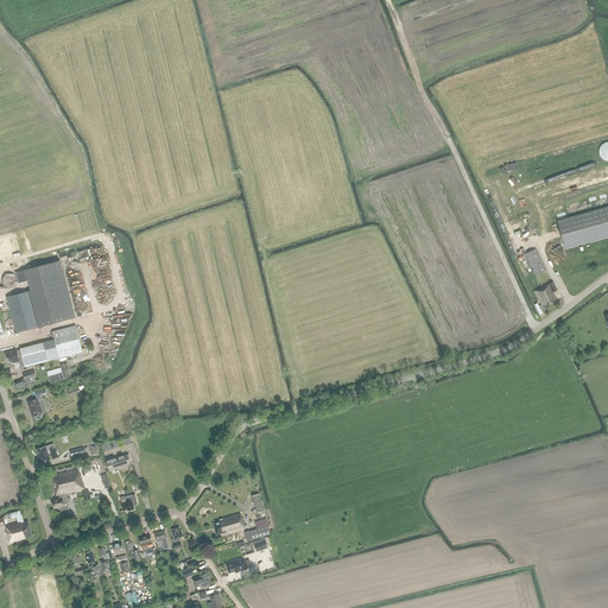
[(607,236),(607,206),(557,221),(565,249),(607,236)]
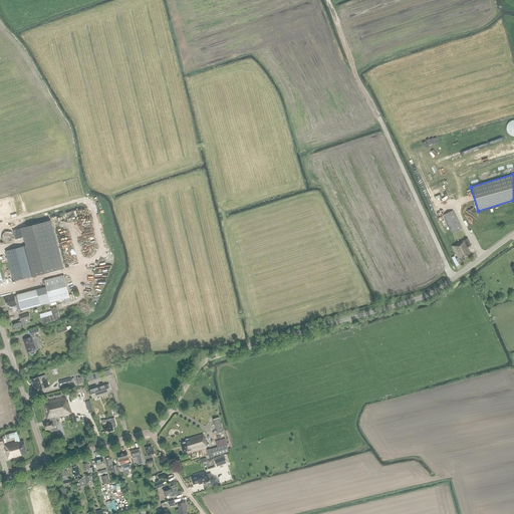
[(426,190),(430,199),(448,190),(444,181),(426,190)]
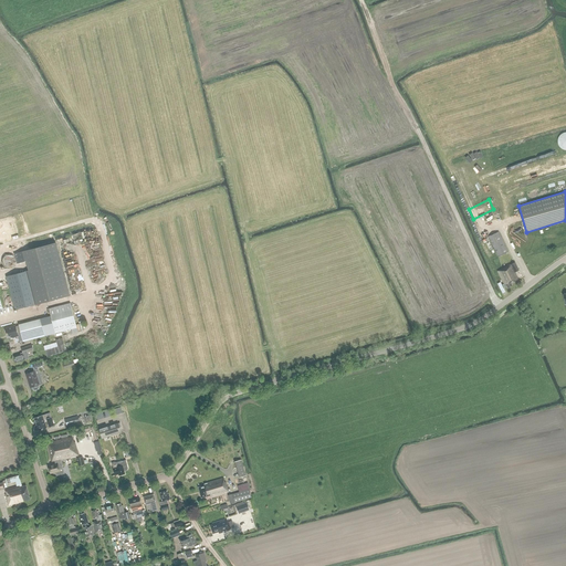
[(513,262),(499,232),(489,237),(503,266),(506,265),(507,266),(498,271),(504,283),(503,284),(504,287),(506,286),(507,287),(512,285),(511,283),(519,280),(514,272),(519,270),(515,262),(510,265),(510,263),(513,262)]
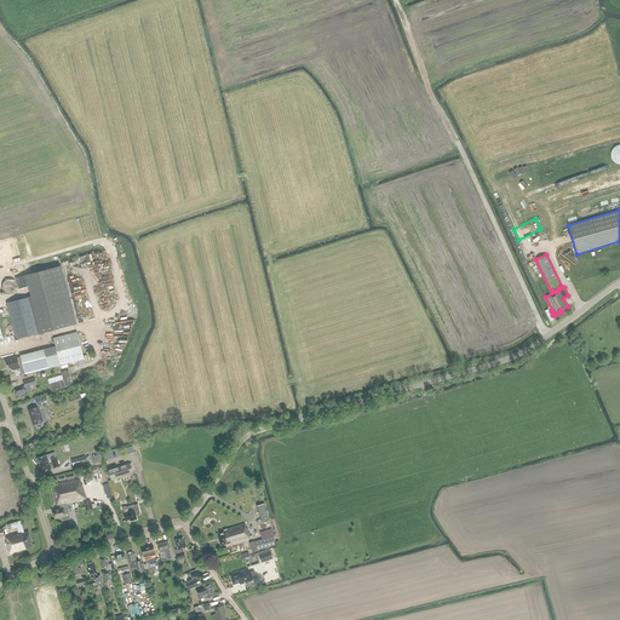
[(534,259),(528,263),(539,285),(545,281),(534,259)]
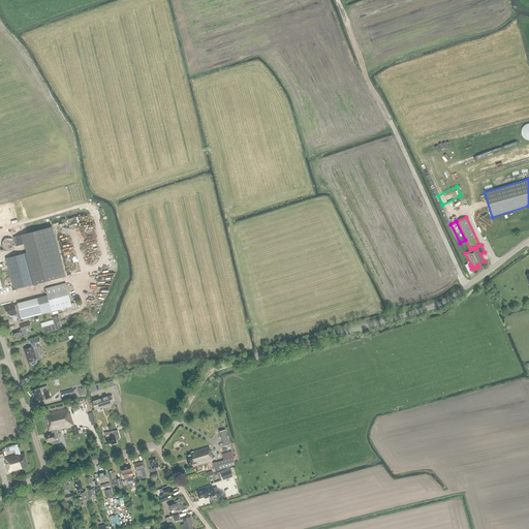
[(6,258),(14,290),(64,277),(51,227),(24,235),(28,252),(6,258)]
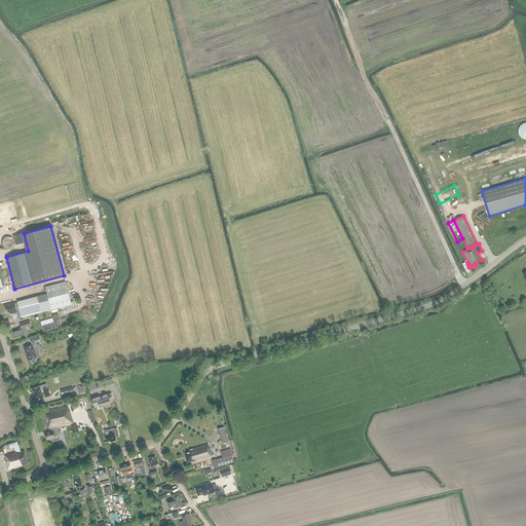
[(8,250),(9,249),(10,249),(11,249),(12,248),(13,247),(13,246),(14,245),(14,242),(14,241),(13,240),(13,239),(12,238),(11,237),(10,237),(9,237),(8,236),(7,236),(6,237),(5,237),(4,238),(3,239),(2,240),(2,241),(2,243),(2,245),(2,246),(3,247),(3,248),(4,249),(5,249),(7,249),(8,250)]
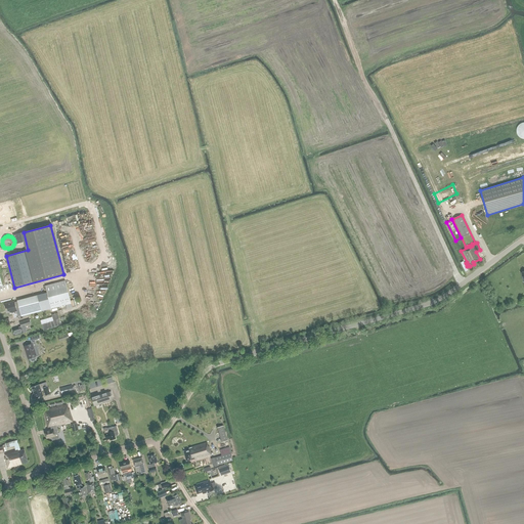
[(47,294),(17,301),(17,302),(14,303),(14,302),(4,304),(6,310),(7,309),(8,312),(10,311),(11,313),(16,312),(16,310),(19,309),(22,317),(67,306),(71,305),(66,281),(45,287),(47,294)]
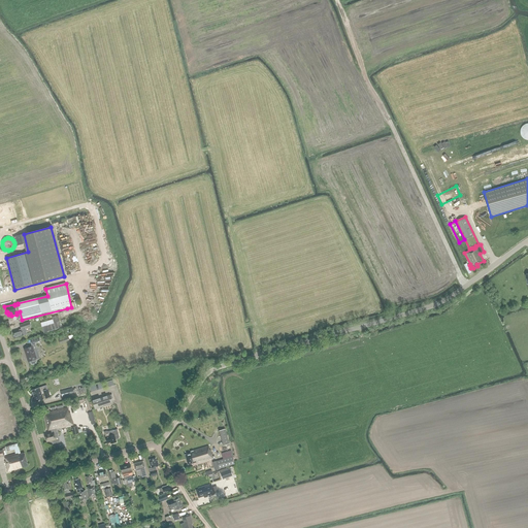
[(62,328),(59,316),(53,318),(54,324),(42,327),(44,333),(62,328)]
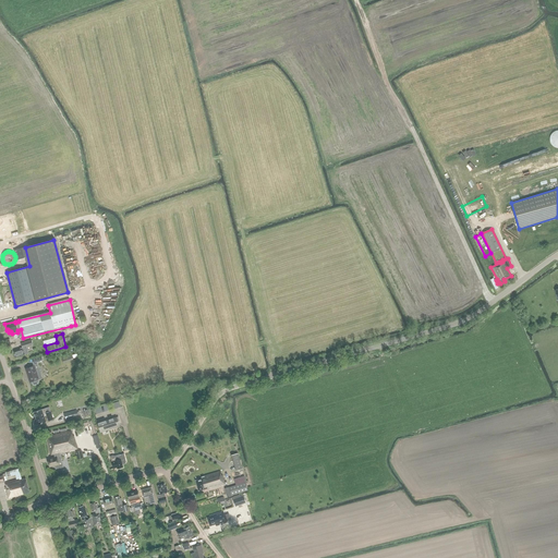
[(20,349),(20,350),(13,352),(15,358),(29,353),(27,347),(33,344),(32,340),(21,343),(23,348),(20,349)]
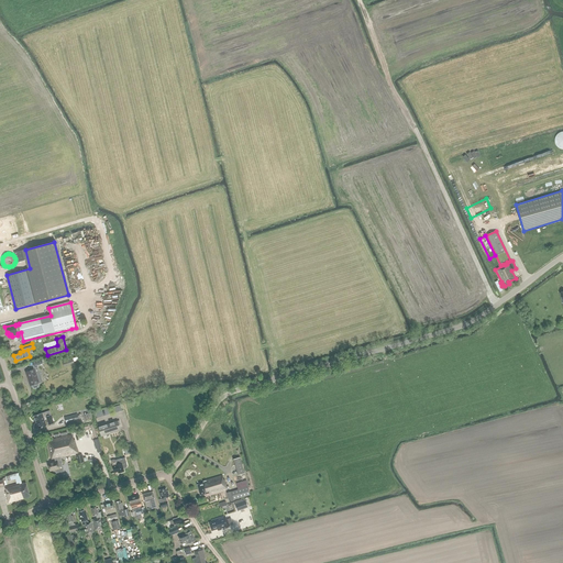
[(31,387),(32,388),(33,388),(35,388),(36,388),(37,387),(37,386),(39,385),(39,383),(42,382),(39,372),(35,373),(34,366),(43,364),(42,360),(32,363),(34,370),(25,372),(30,386),(31,386),(31,387)]
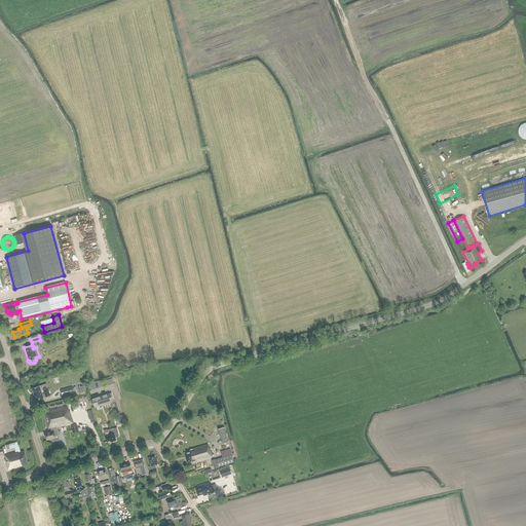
[(41,391),(39,386),(32,388),(36,400),(43,398),(50,396),(48,388),(44,389),(44,390),(41,391)]
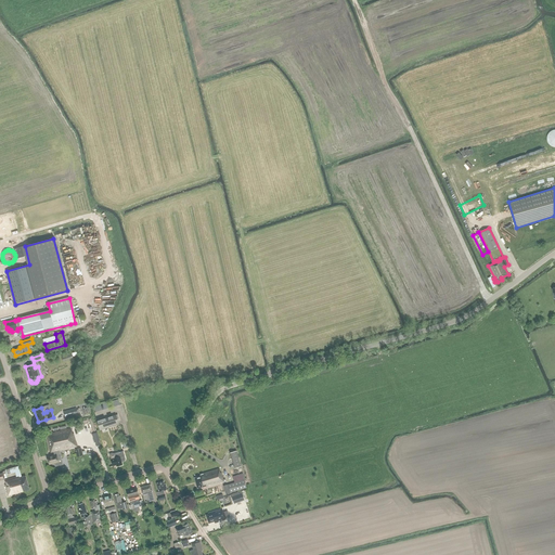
[(64,412),(65,417),(78,414),(76,409),(64,412)]
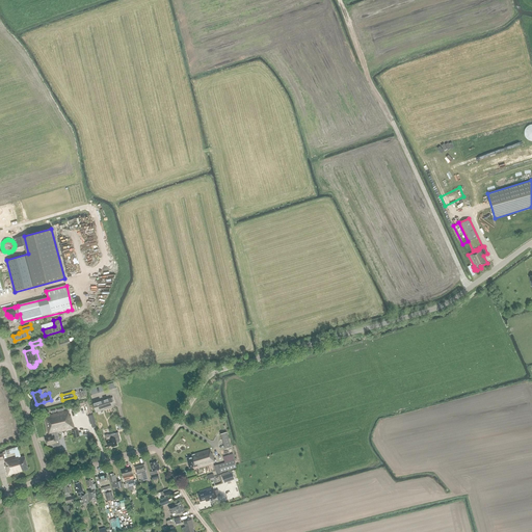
[(94,404),(97,413),(114,406),(113,402),(114,401),(113,398),(112,399),(112,398),(94,404)]
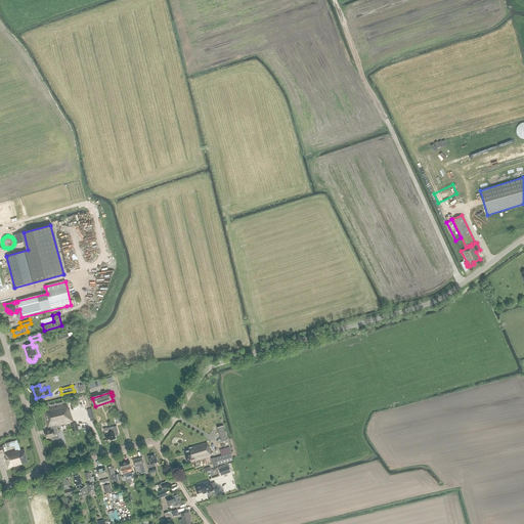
[(52,429),(49,430),(45,431),(47,438),(52,436),(53,440),(60,438),(56,425),(73,421),(70,408),(69,409),(68,404),(44,409),(48,427),(51,426),(52,429)]
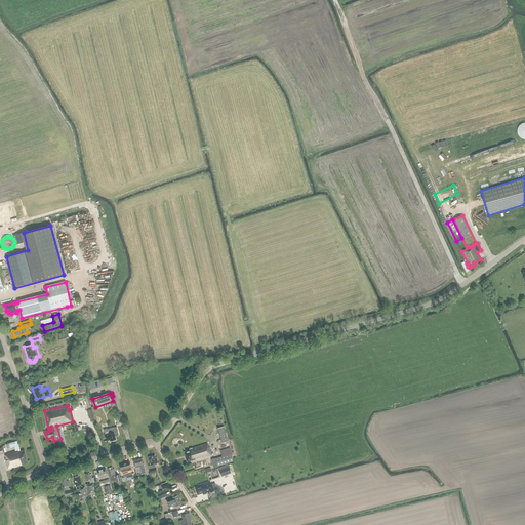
[(73,432),(74,432),(77,431),(76,423),(71,425),(69,426),(70,428),(72,428),(73,432)]
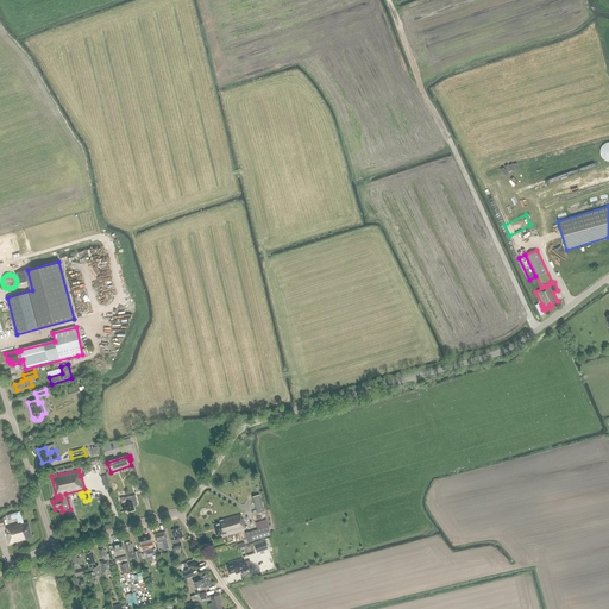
[(138,503),(137,501),(136,496),(131,497),(131,496),(125,498),(121,500),(121,498),(120,498),(123,504),(121,504),(124,512),(127,510),(129,512),(135,510),(133,507),(136,507),(137,507),(137,506),(138,506),(138,504),(138,503)]
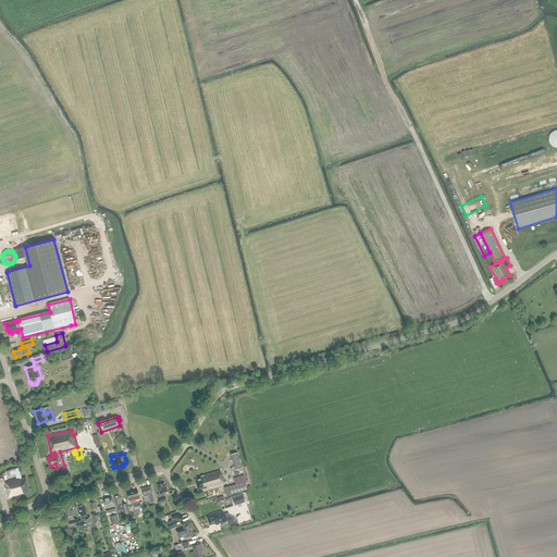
[(232,455),(236,471),(243,470),(238,454),(232,455)]
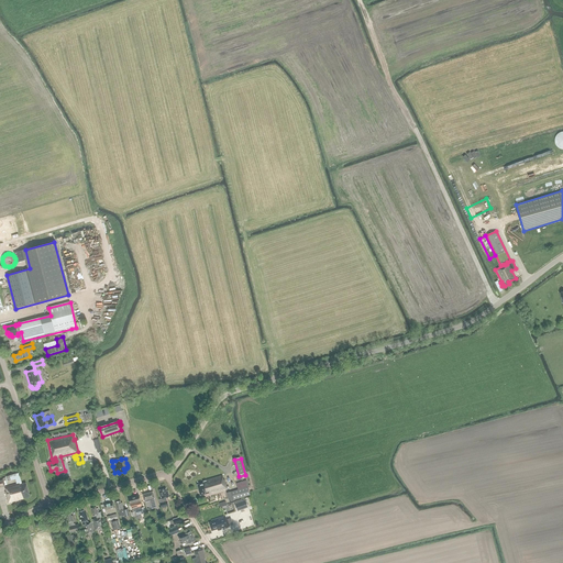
[(203,483),(198,485),(200,495),(209,493),(210,495),(229,489),(229,486),(227,487),(225,479),(223,481),(222,476),(203,482),(203,483)]
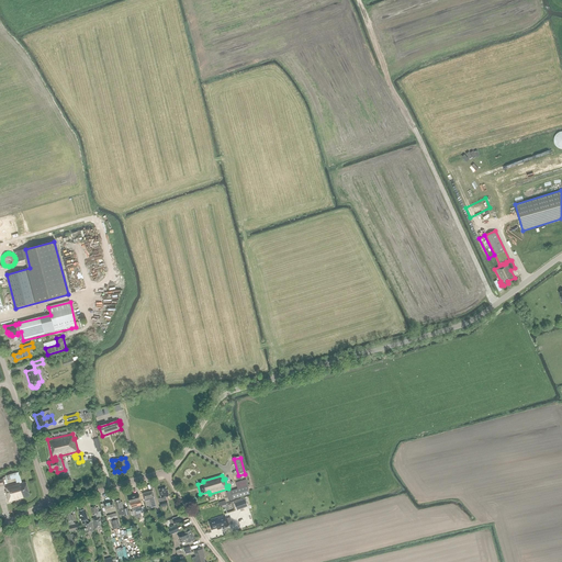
[(6,486),(7,492),(6,492),(9,502),(13,501),(12,499),(21,497),(21,498),(30,496),(26,482),(20,484),(20,483),(6,486)]
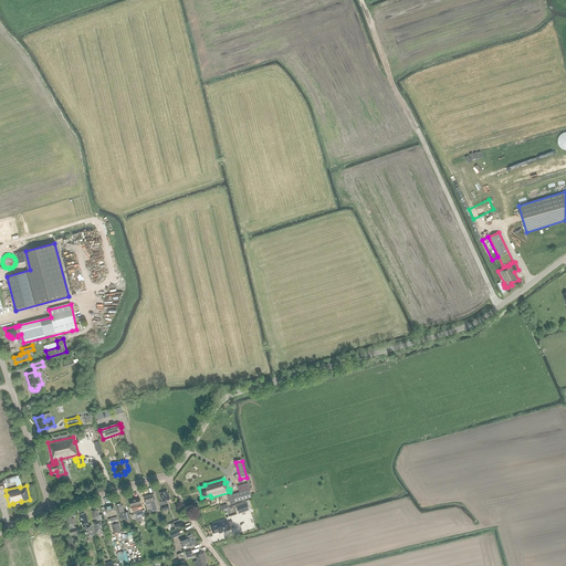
[(169,509),(167,501),(170,500),(169,494),(168,495),(167,491),(160,493),(163,502),(160,502),(163,511),(169,509)]
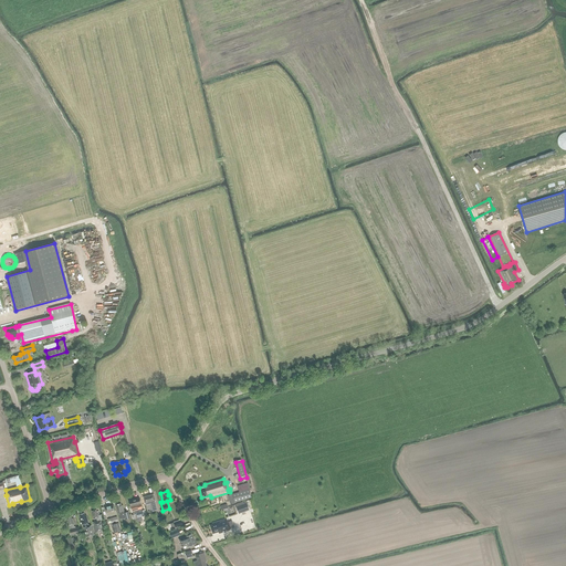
[(228,495),(230,505),(236,504),(236,503),(252,499),(250,491),(240,493),(232,495),(232,494),(228,495)]
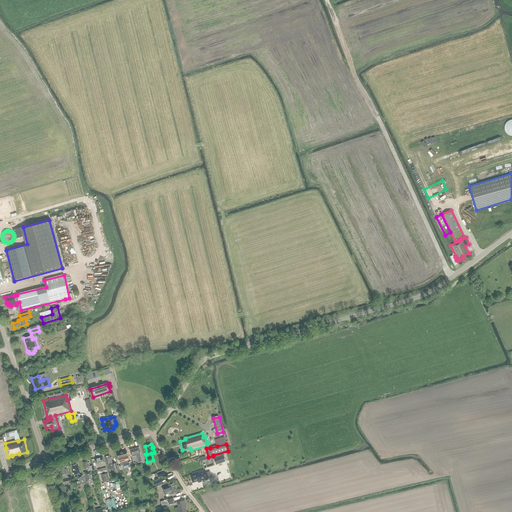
[(138,463),(143,462),(141,453),(139,448),(130,450),(131,455),(132,455),(132,457),(136,456),(138,463)]
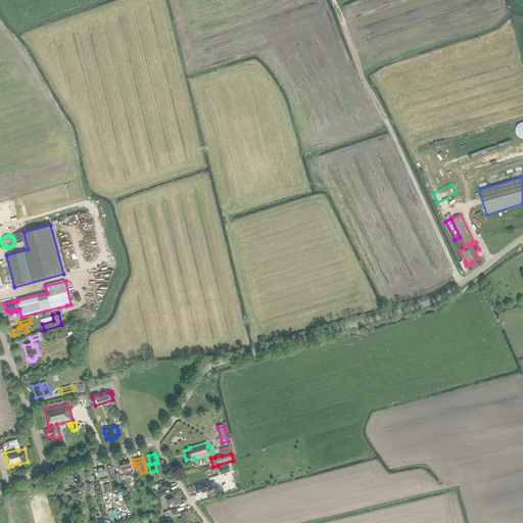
[(129,461),(120,463),(123,474),(124,476),(127,475),(128,478),(133,477),(132,472),(131,472),(131,470),(132,470),(129,461)]
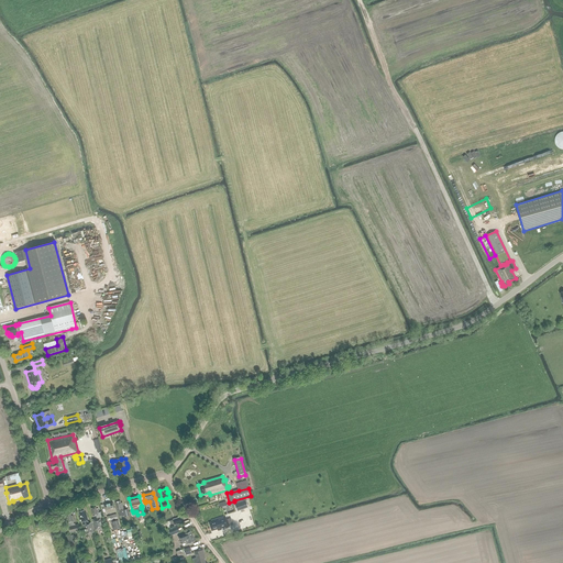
[(124,510),(123,509),(122,503),(121,504),(120,500),(116,503),(120,517),(124,516),(125,518),(130,516),(128,509),(124,510)]
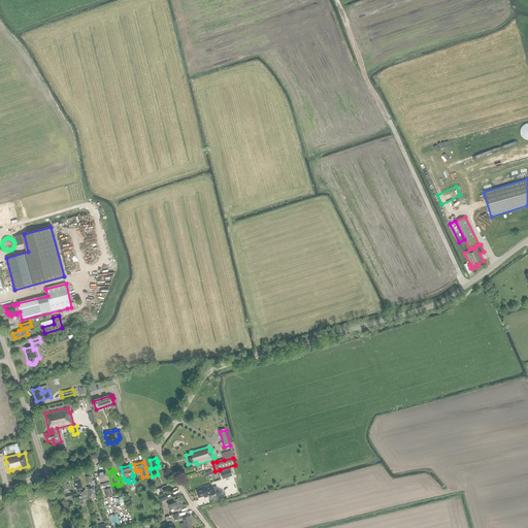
[(230,469),(221,473),(223,480),(233,475),(230,469)]
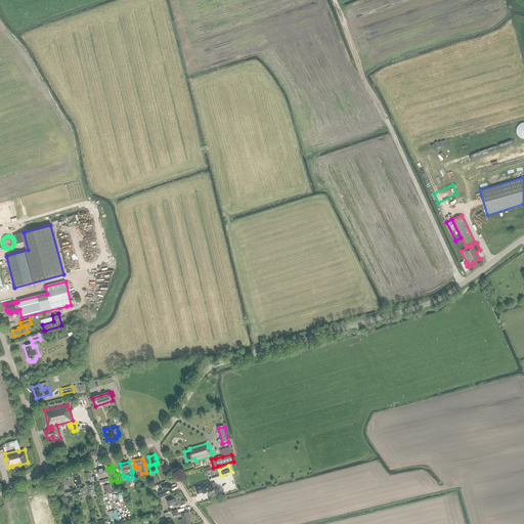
[(105,468),(97,470),(99,478),(101,477),(102,478),(107,477),(105,468)]
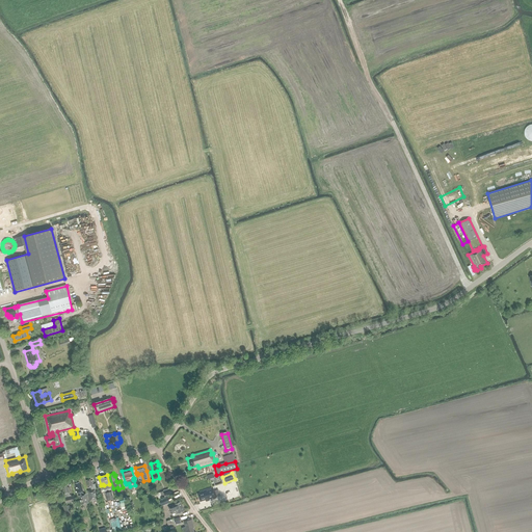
[(88,488),(90,487),(91,490),(87,491),(89,501),(99,499),(96,489),(95,489),(92,481),(91,481),(90,479),(86,480),(88,488)]
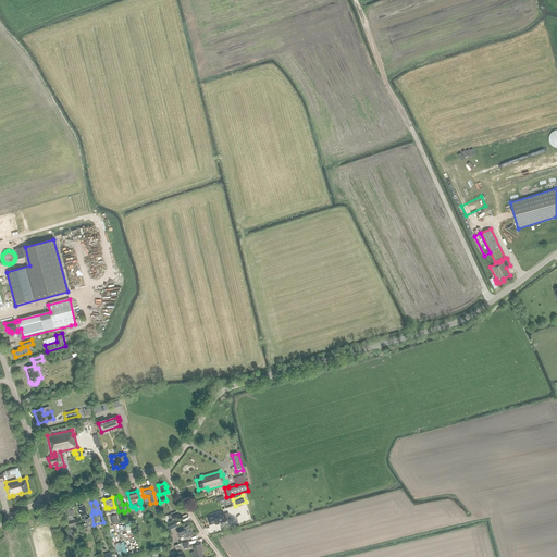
[(83,520),(85,529),(94,527),(91,518),(88,518),(88,517),(86,517),(86,515),(87,515),(85,507),(84,508),(83,505),(78,507),(81,514),(78,514),(79,517),(83,516),(84,519),(83,520)]
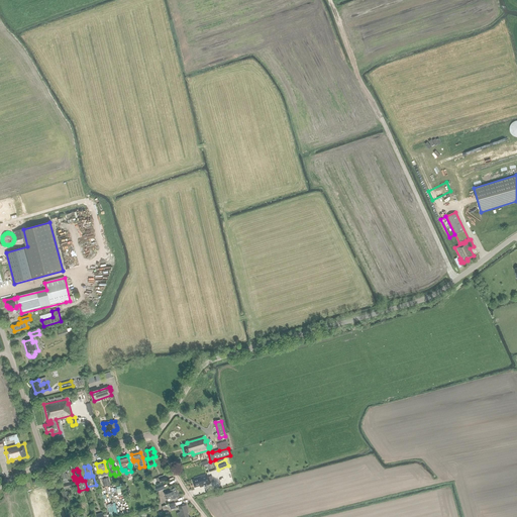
[(65,490),(73,487),(72,482),(69,483),(69,481),(68,482),(68,480),(69,479),(67,474),(66,475),(65,473),(62,474),(63,480),(62,480),(63,483),(65,490)]
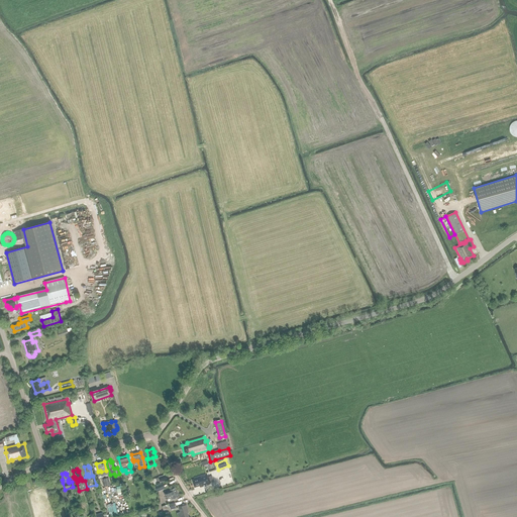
[(200,487),(211,484),(209,477),(208,478),(207,475),(195,478),(195,480),(193,481),(195,488),(200,486),(200,487)]
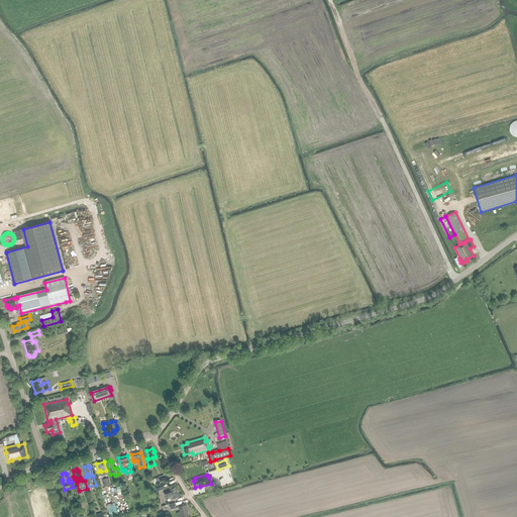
[(175,488),(164,493),(166,499),(171,497),(172,500),(179,497),(175,488)]
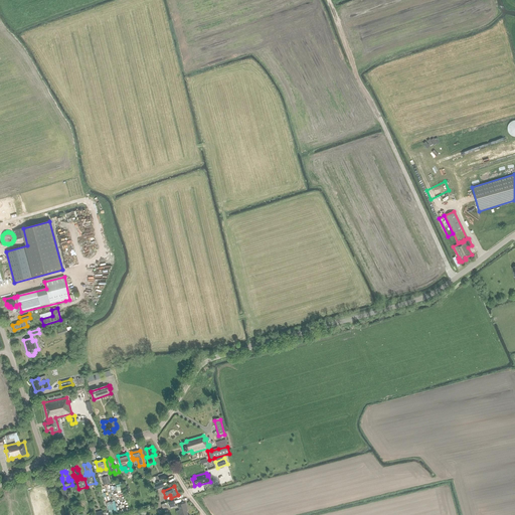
[(180,510),(176,511),(177,514),(187,514),(188,514),(186,509),(187,509),(186,503),(178,505),(180,510)]
